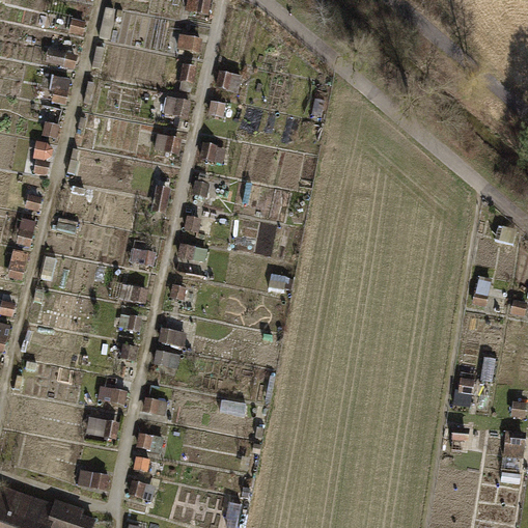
[(190,0),(188,12),(204,16),(207,0),(190,0)]
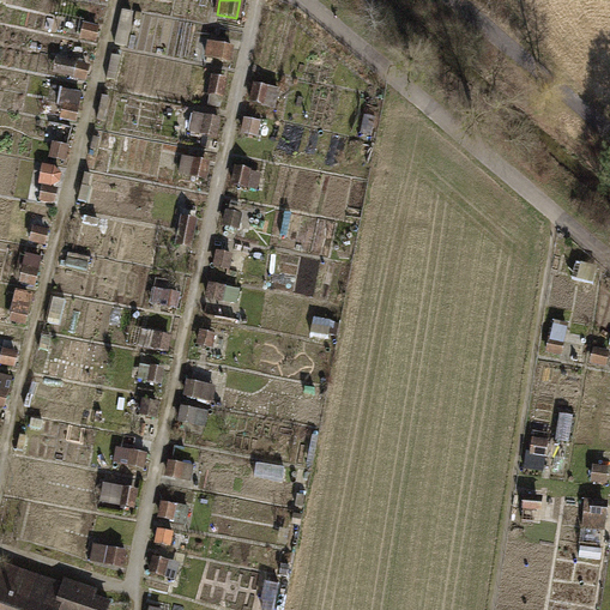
[(128,11),(120,10),(113,40),(122,41),(128,11)]
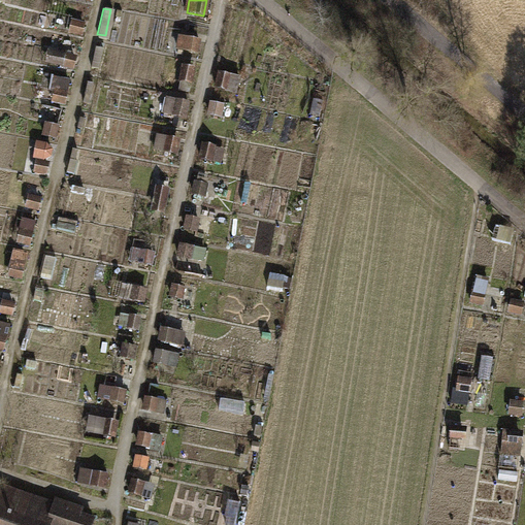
[(87,19),(70,15),(67,29),(84,32),(87,19)]
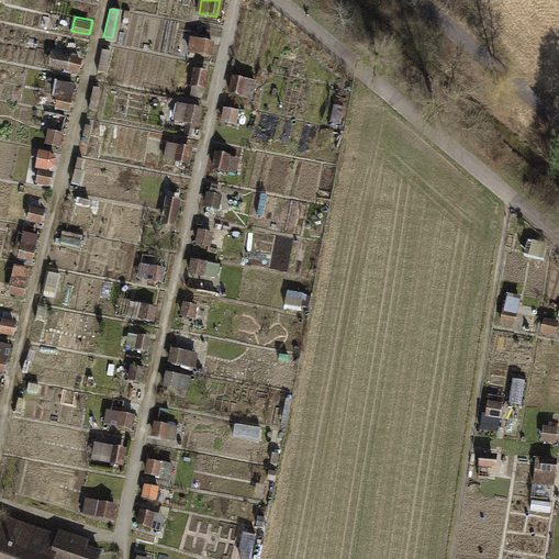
[(214,40),(191,34),(188,49),(211,55),(214,40)]
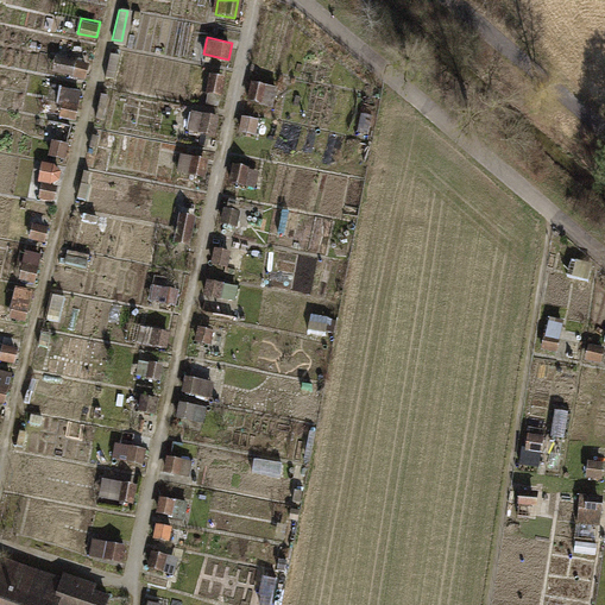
[(118,54),(109,52),(105,77),(113,80),(118,54)]
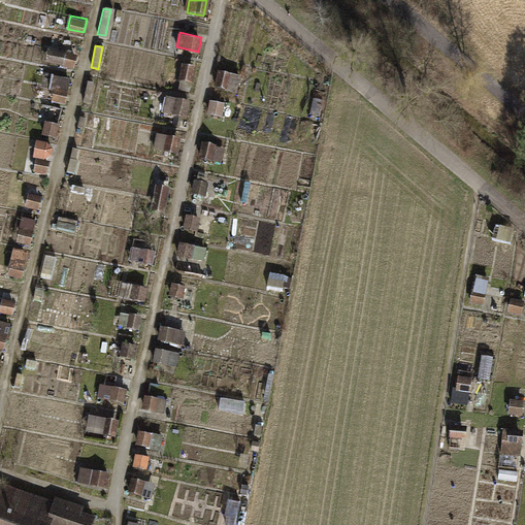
[(77,54),(60,50),(57,65),(74,69),(77,54)]
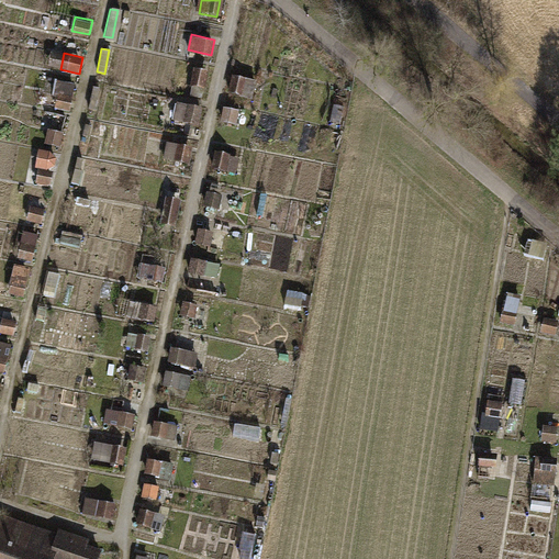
[(209,68),(190,65),(185,90),(203,93),(209,68)]
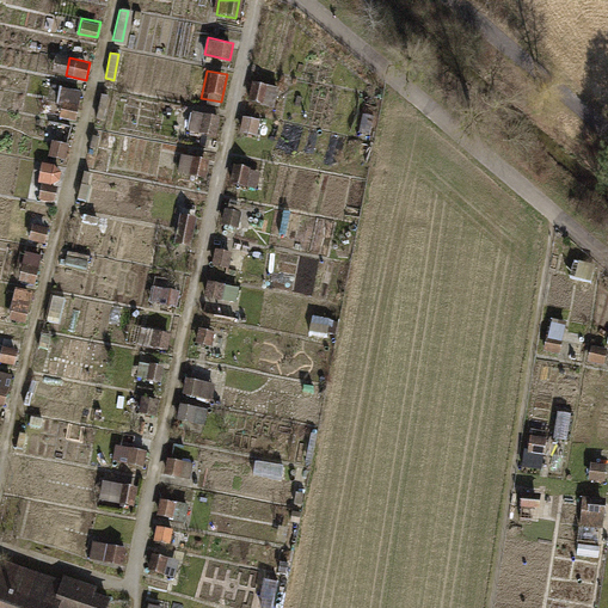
[(280,86),(255,80),(250,102),(276,108),(280,86)]
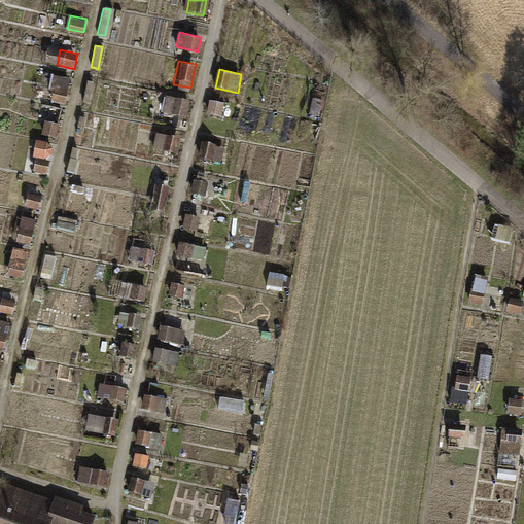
[(71,79),(54,75),(49,98),(67,101),(71,79)]
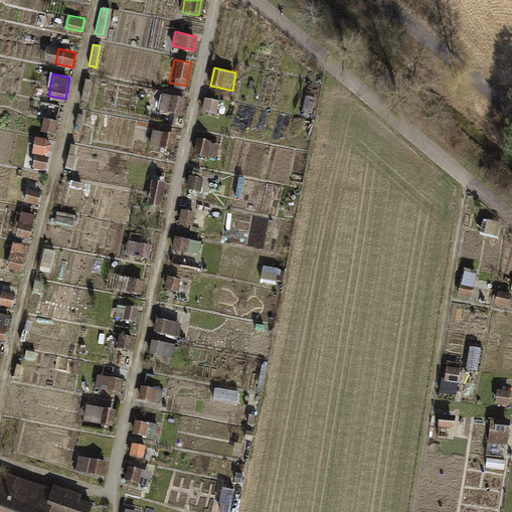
[(91,76),(86,74),(81,93),(87,94),(91,76)]
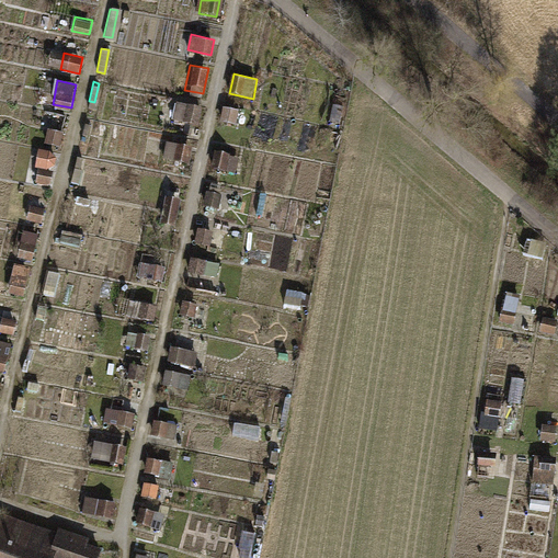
[(201,106),(174,101),(170,122),(196,127),(201,106)]
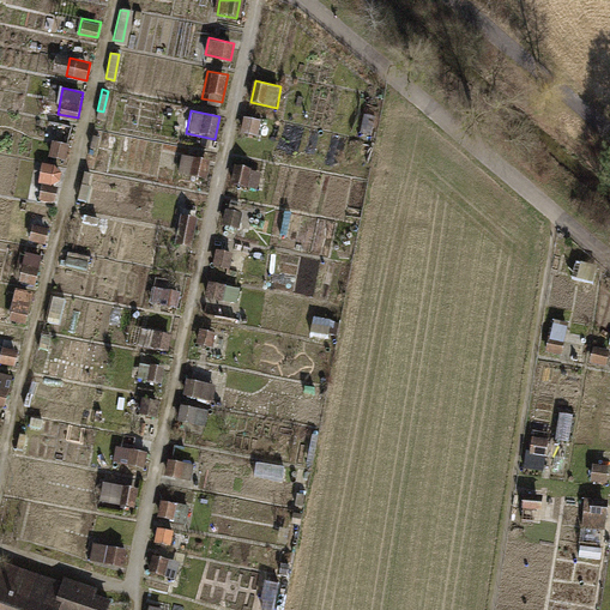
[(260,119),(242,115),(239,132),(257,137),(260,119)]
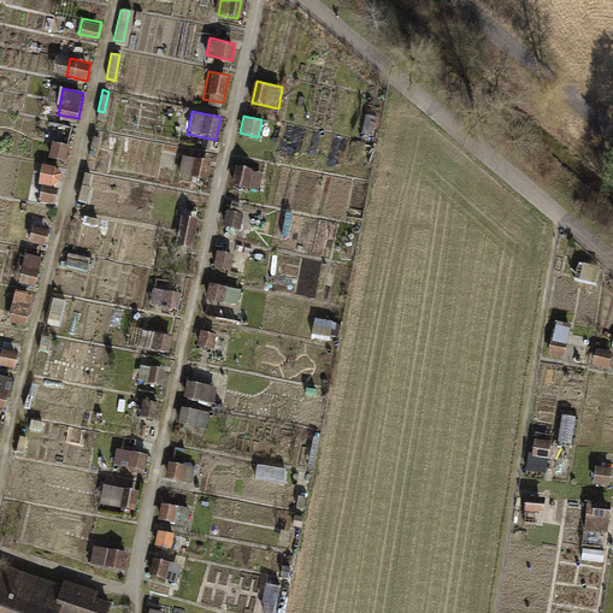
[(70,146),(52,142),(47,161),(65,165),(70,146)]
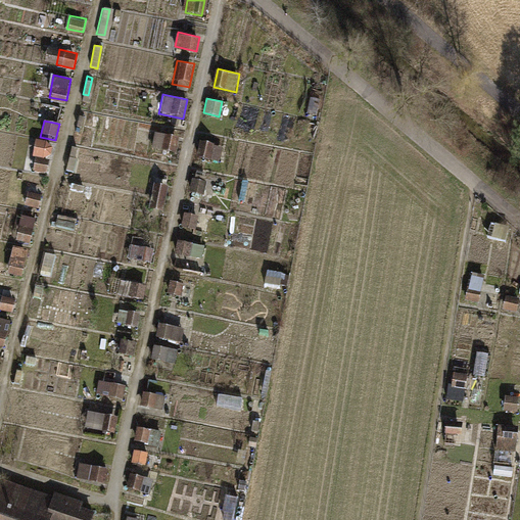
[(179,136),(153,131),(149,148),(176,154),(179,136)]
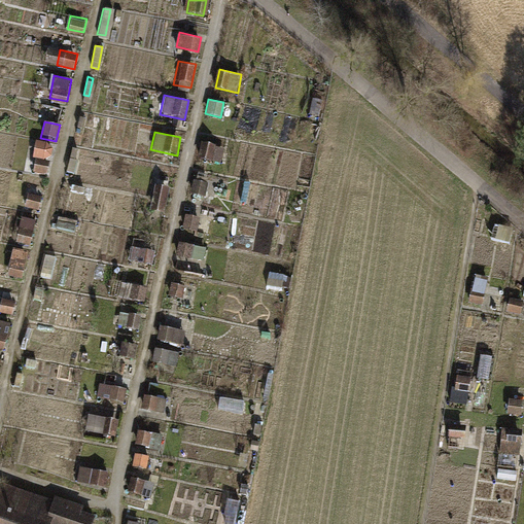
[(45,142),(35,140),(32,155),(42,159),(49,154),(50,148),(45,142)]
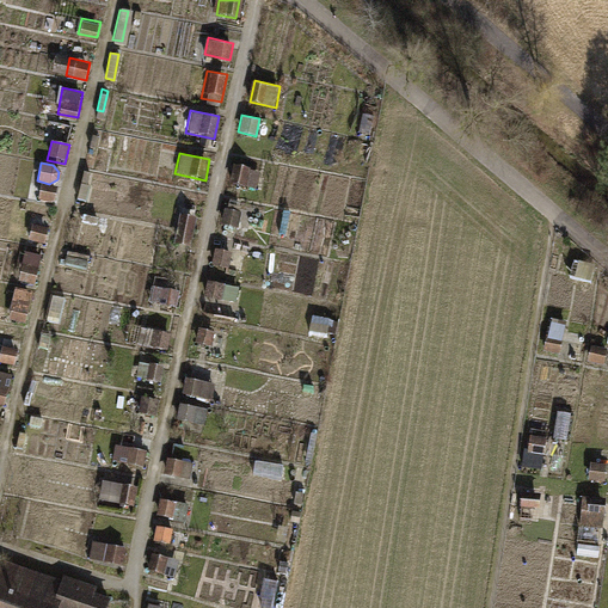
[(262,170),(234,164),(229,184),(258,190),(262,170)]
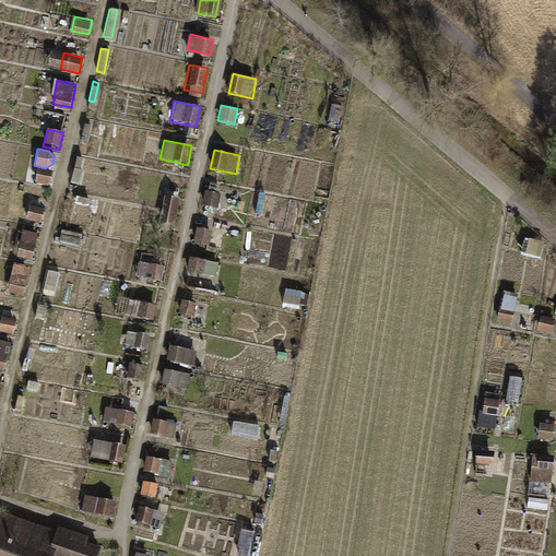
[(54,170),(38,167),(36,180),(50,182),(54,170)]
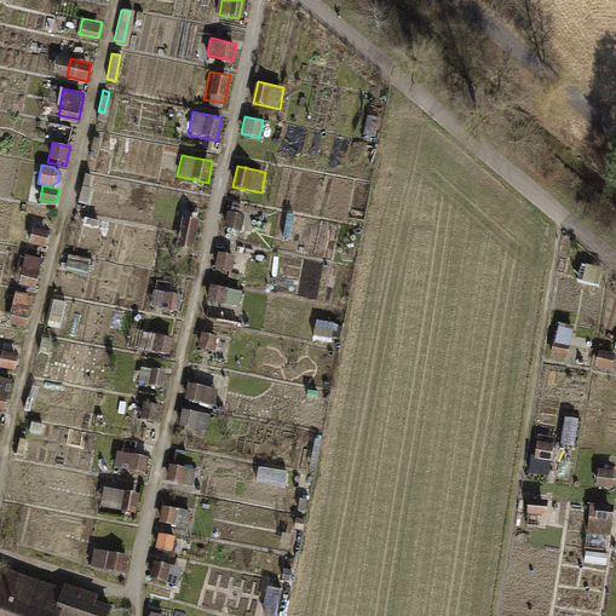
[(201,205),(184,201),(174,246),(193,249),(201,205)]
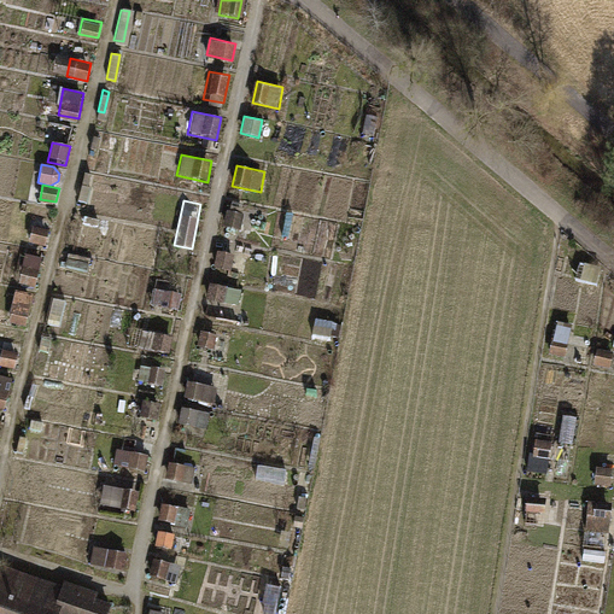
[(245,206),(226,203),(221,228),(240,232),(245,206)]
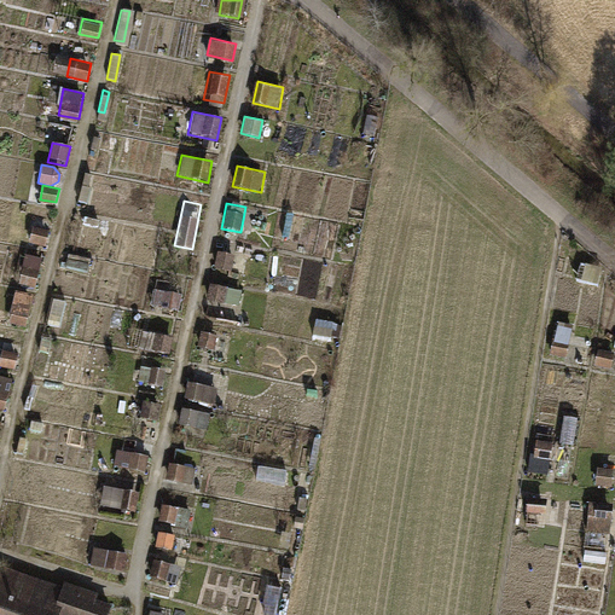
[(51,219),(36,216),(30,243),(46,247),(51,219)]
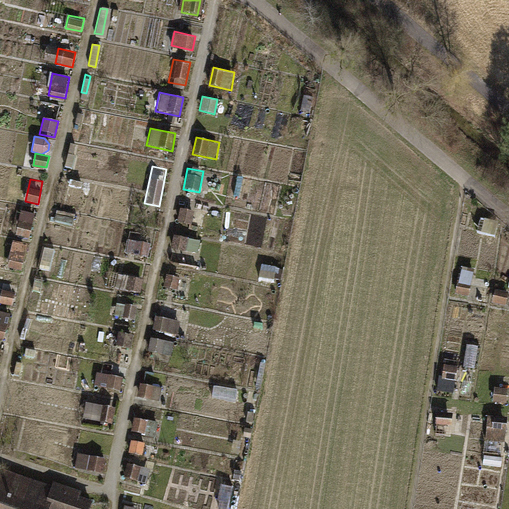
[(82,182),(69,179),(67,188),(80,190),(82,182)]
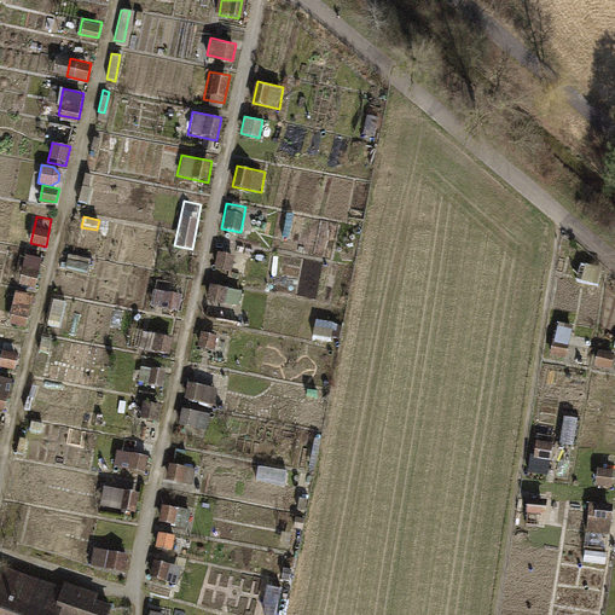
[(251,254),(219,247),(213,271),(247,277),(251,254)]
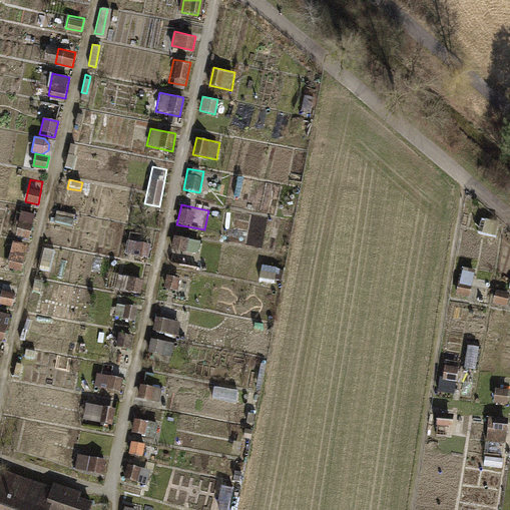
[(74,213),(57,210),(55,219),(72,223),(74,213)]
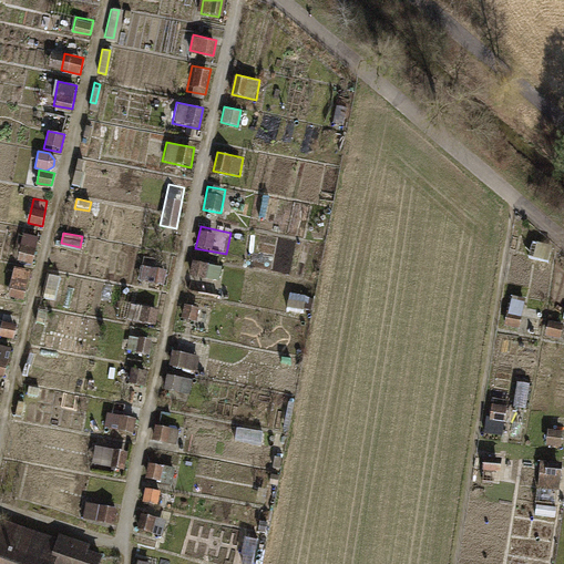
[(36,238),(21,235),(16,259),(31,263),(36,238)]
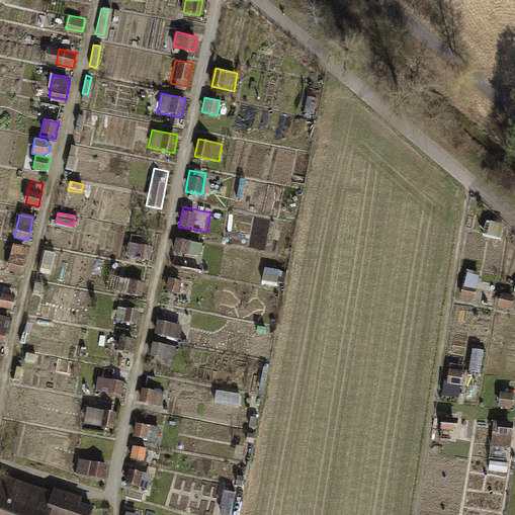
[(505,234),(490,232),(489,242),(504,244),(505,234)]
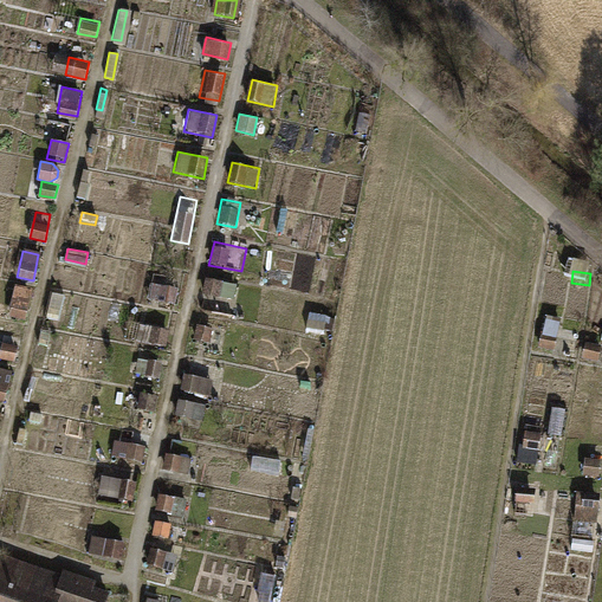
[(240,284),(208,277),(202,305),(234,311),(240,284)]
